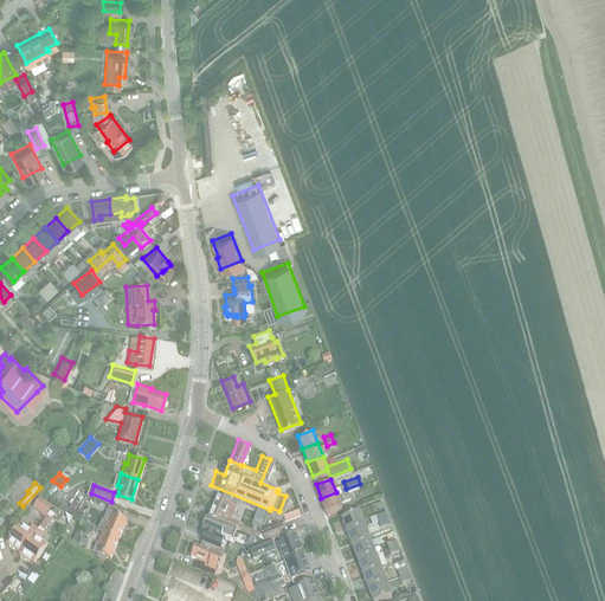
[(341,505),(339,499),(343,498),(340,490),(336,492),(321,498),(326,511),(341,505)]
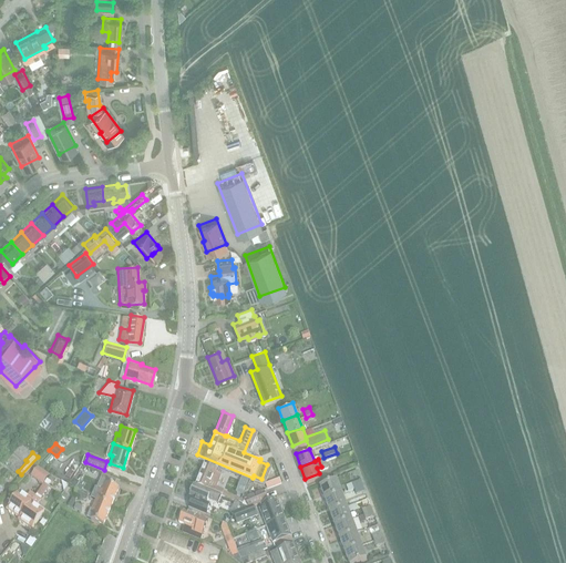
[(204,460),(195,481),(219,491),(220,491),(223,487),(214,483),(222,468),(204,460)]
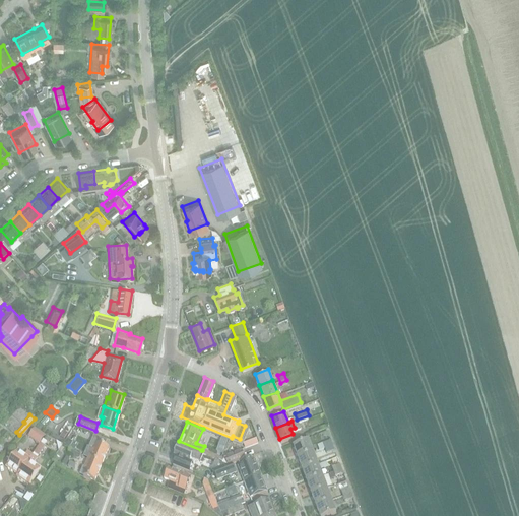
[(44,433),(40,430),(34,438),(38,441),(33,449),(37,452),(44,443),(39,440),(44,433)]
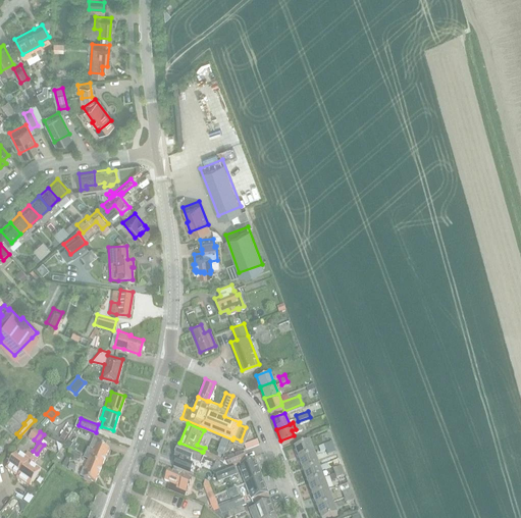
[(294,444),(298,456),(314,450),(309,437),(294,444)]
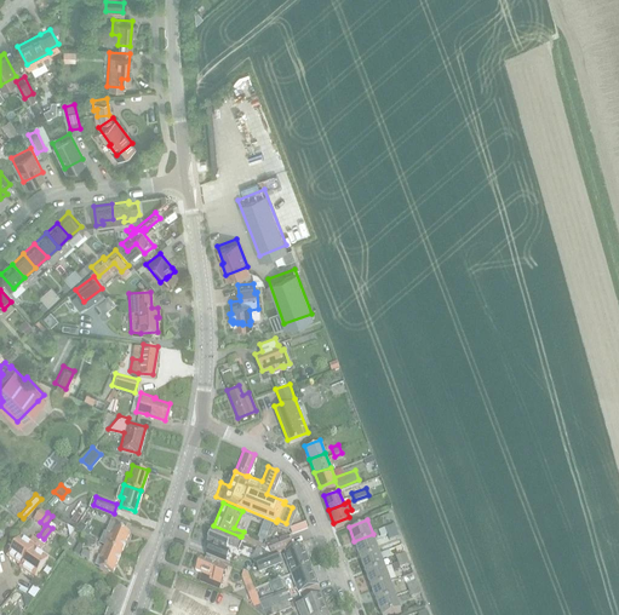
[(388,536),(397,532),(393,521),(383,524),(388,536)]
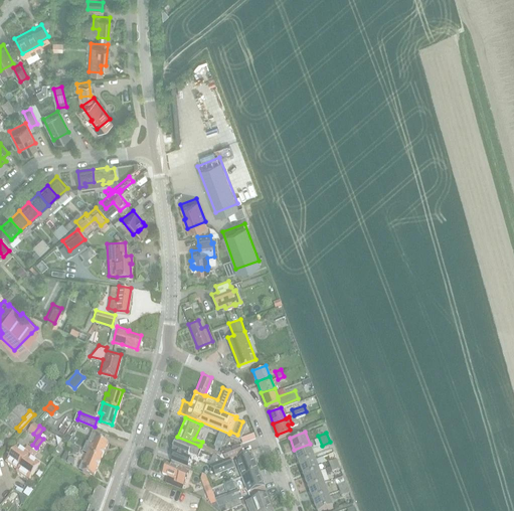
[(86,451),(100,456),(107,440),(95,435),(92,442),(90,442),(86,451)]
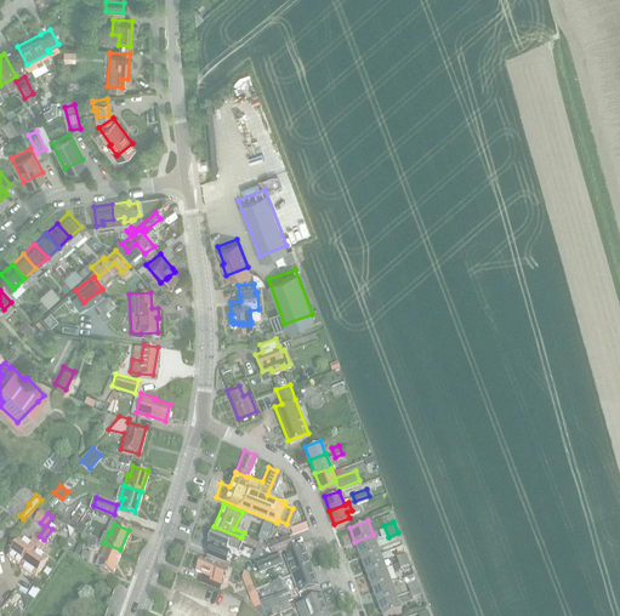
[(208,535),(206,540),(210,541),(225,547),(226,546),(228,540),(238,543),(240,537),(214,526),(211,526),(210,529),(209,529),(206,532),(208,535)]
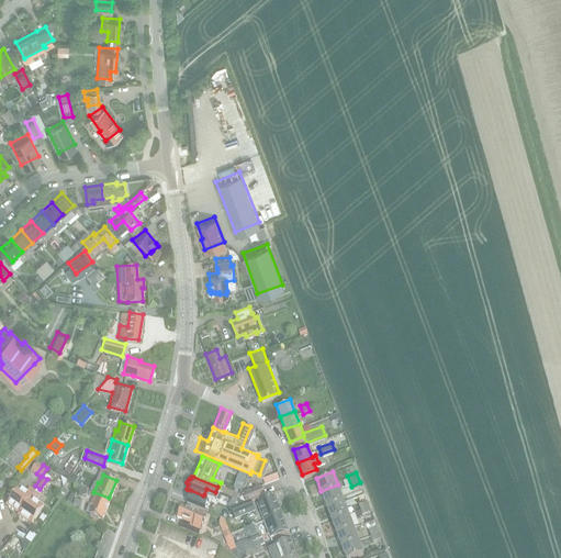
[(30,494),(34,488),(33,488),(27,484),(25,489),(18,483),(4,501),(6,502),(18,510),(17,512),(30,494)]
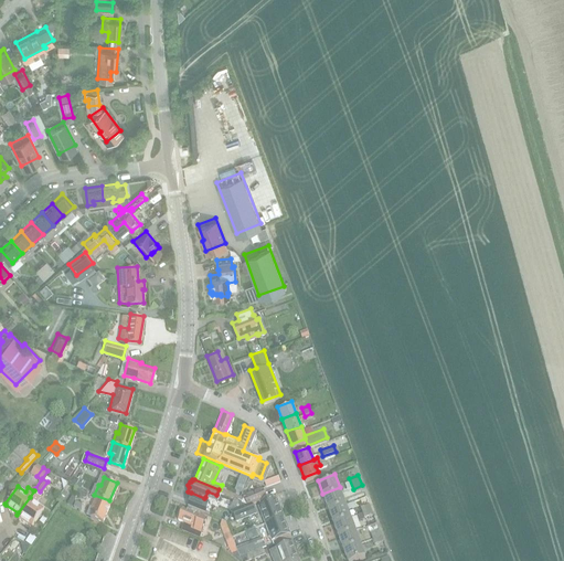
[(242,495),(240,500),(245,503),(251,500),(252,500),(265,495),(262,487),(242,495)]
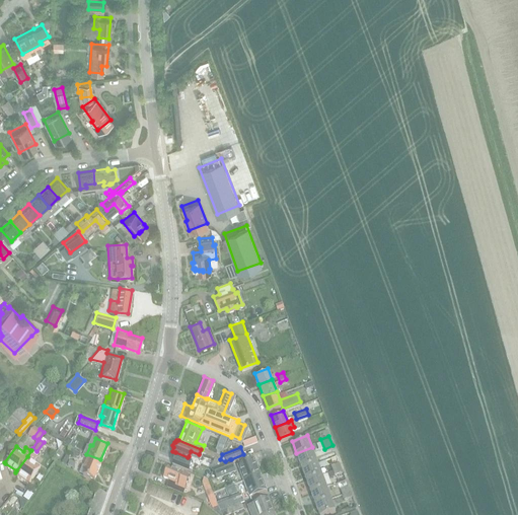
[(301,464),(316,459),(312,447),(296,453),(301,464)]
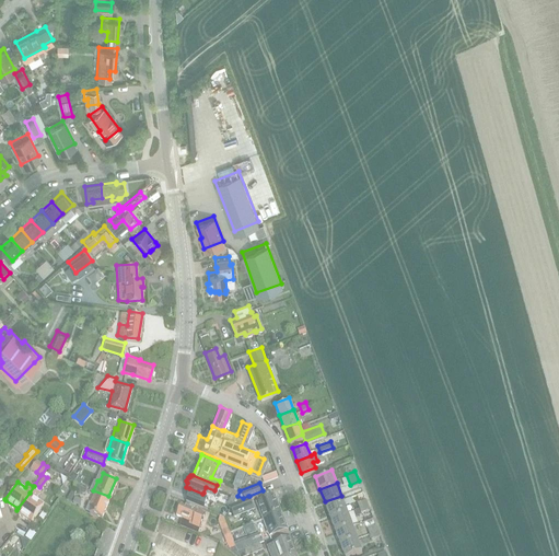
[(189,488),(185,498),(201,505),(206,494),(204,493),(202,494),(189,488)]
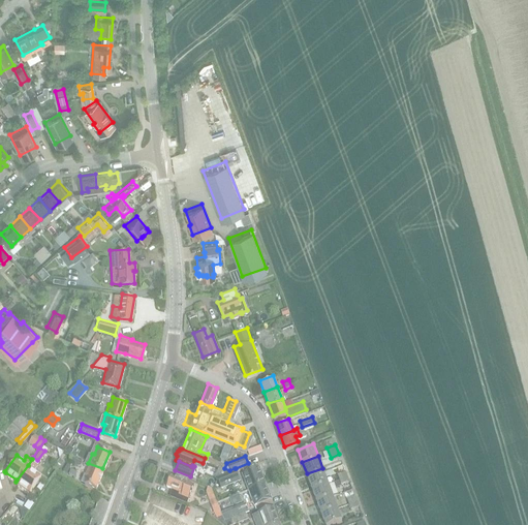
[(243,470),(241,471),(247,487),(264,480),(258,465),(256,465),(254,461),(248,463),(242,466),(243,470)]
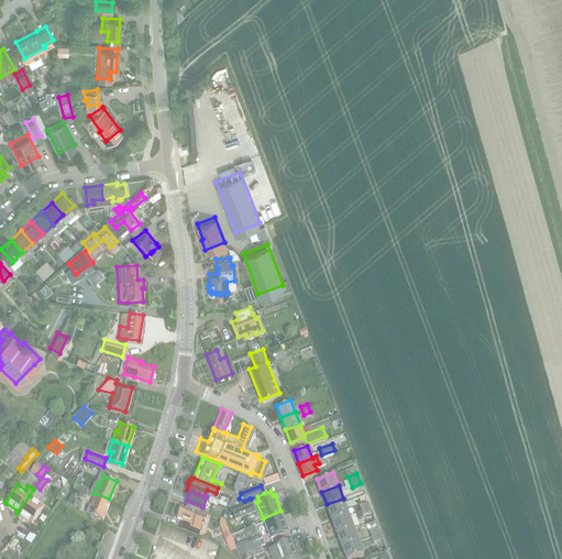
[(101,516),(109,499),(94,493),(90,503),(91,504),(88,511),(101,516)]
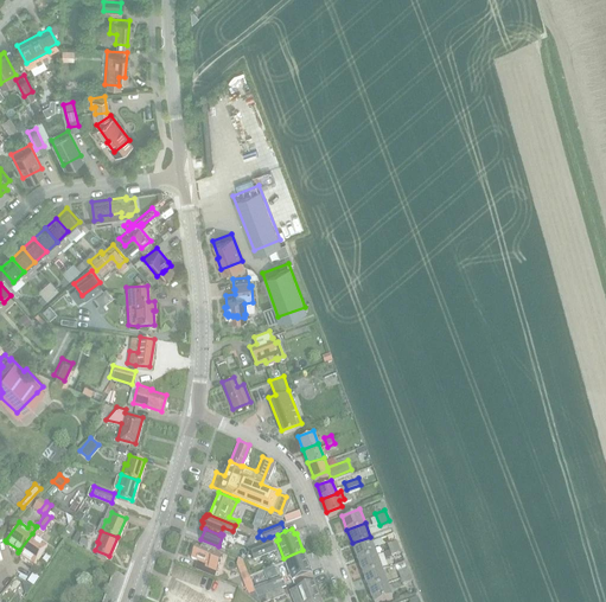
[(32,533),(18,552),(32,562),(45,543),(32,533)]
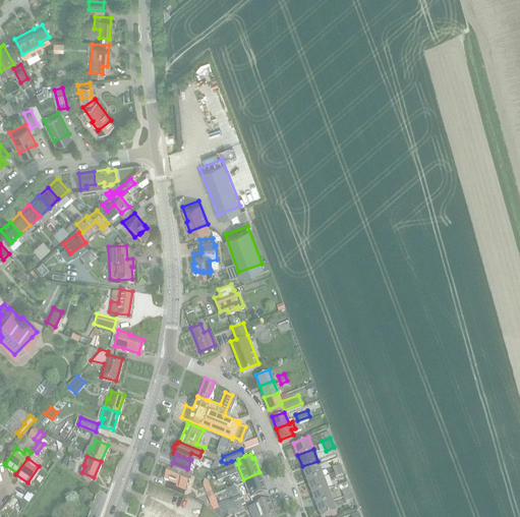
[(226,463),(213,468),(216,476),(235,469),(232,461),(231,461),(226,463)]
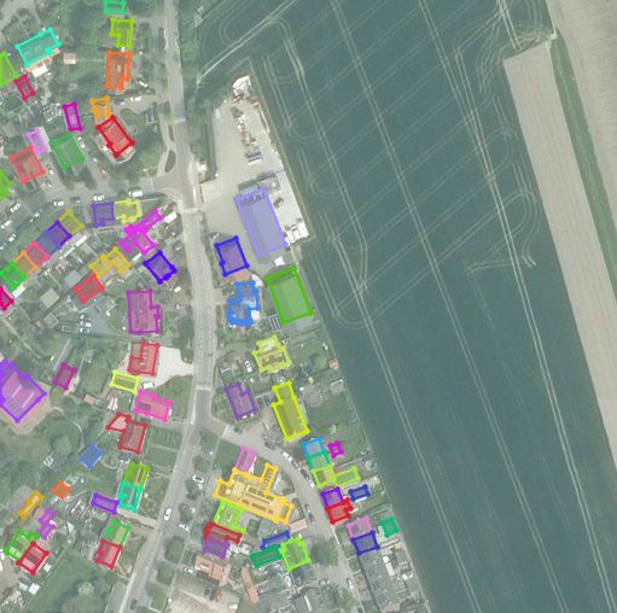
[(359,553),(364,567),(383,561),(377,547),(359,553)]
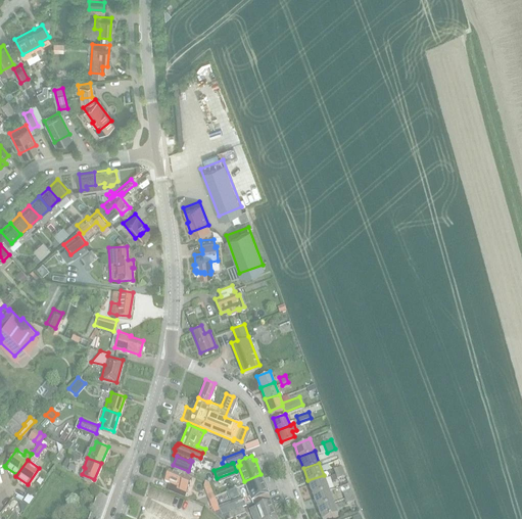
[(336,476),(344,473),(340,463),(332,466),(336,476)]
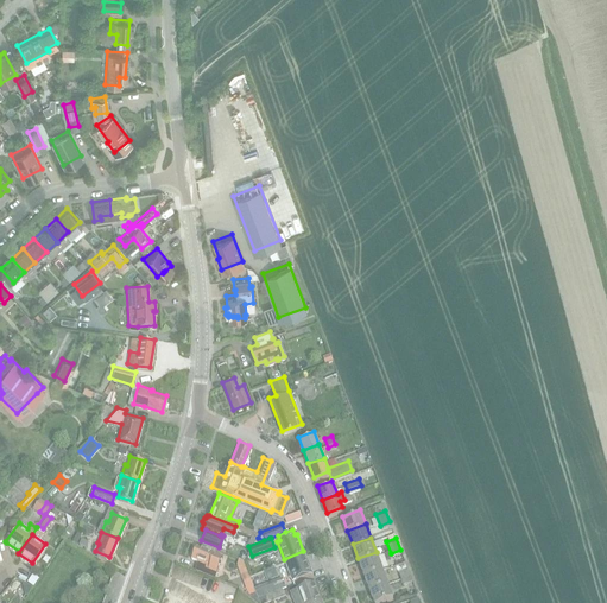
[(190,554),(197,558),(194,566),(213,575),(221,553),(213,551),(214,550),(213,550),(196,543),(190,554)]
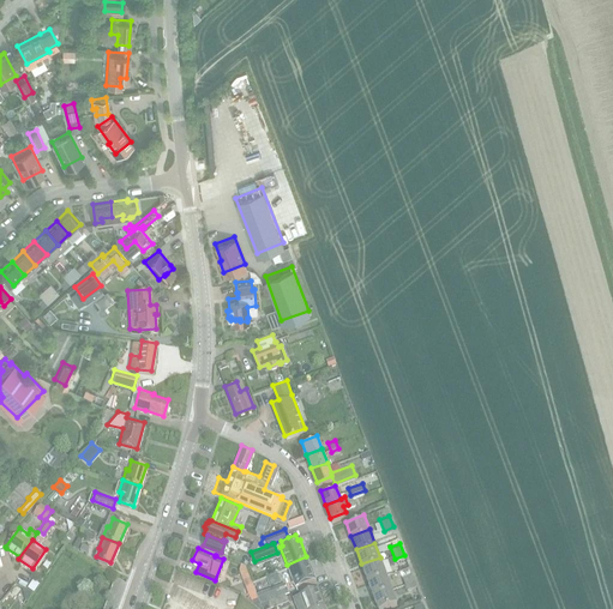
[(287,565),(294,583),(313,576),(306,556),(287,565)]
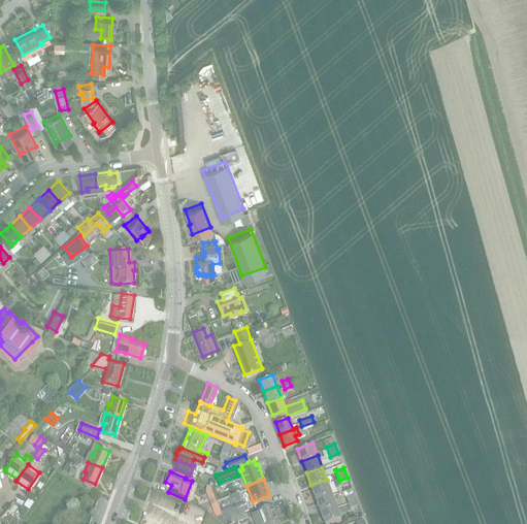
[(327,480),(310,485),(316,497),(331,492),(327,480)]
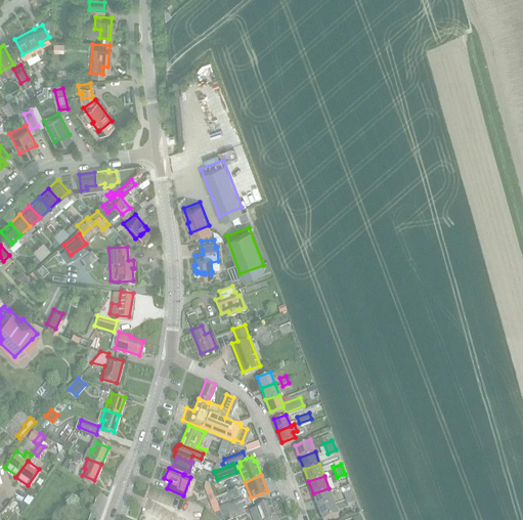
[(313,493),(317,506),(334,500),(329,488),(313,493)]
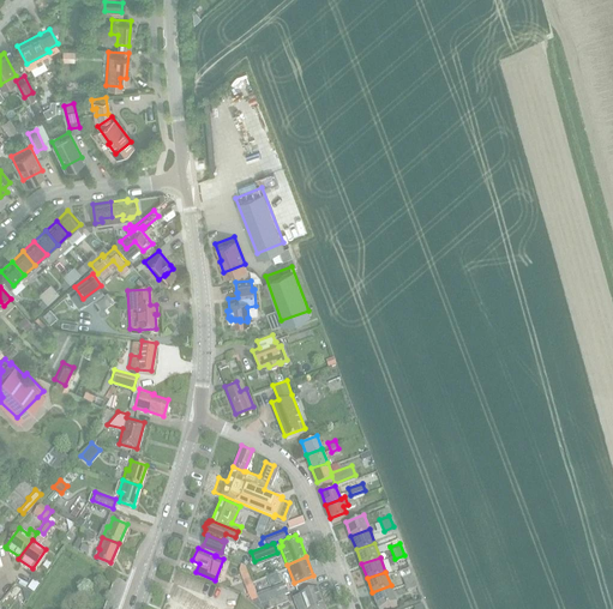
[(406,588),(415,584),(410,572),(401,576),(406,588)]
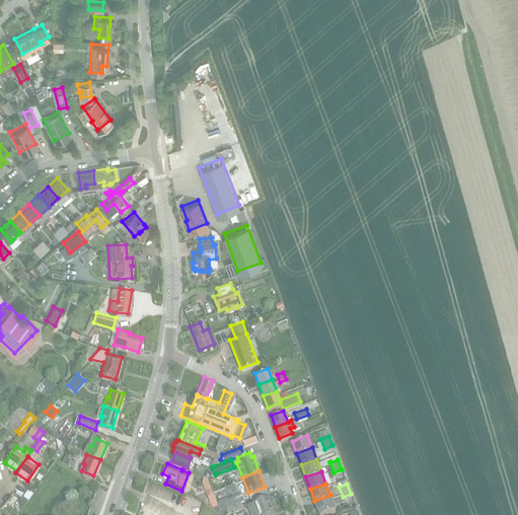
[(223,507),(240,500),(243,499),(240,492),(220,500),(217,501),(219,508),(223,507)]
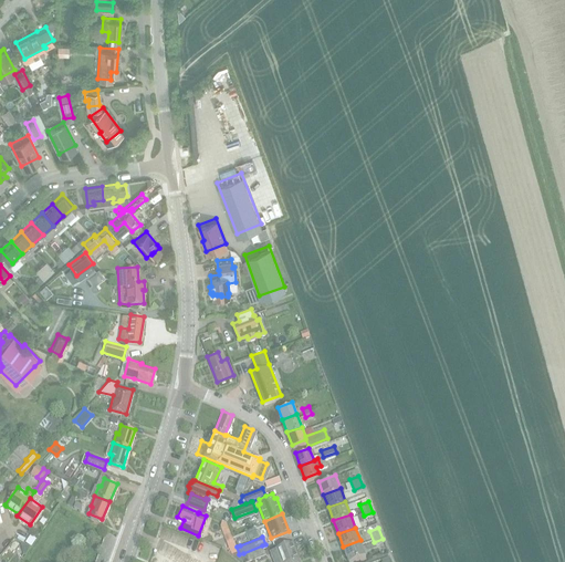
[(280,561),(282,561),(299,555),(292,539),(274,545),(280,561)]
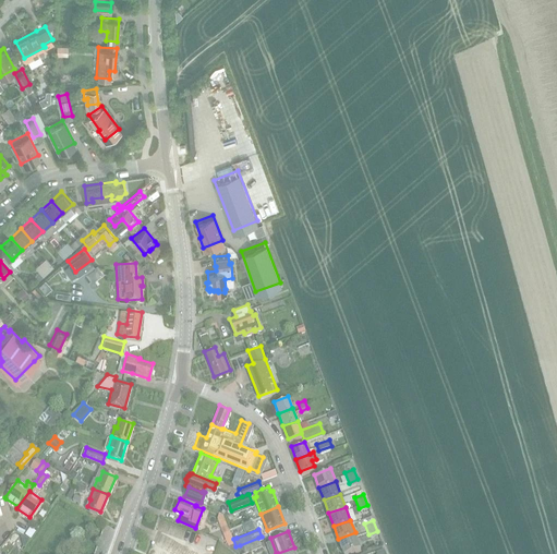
[(355,532),(338,539),(343,552),(360,546),(355,532)]
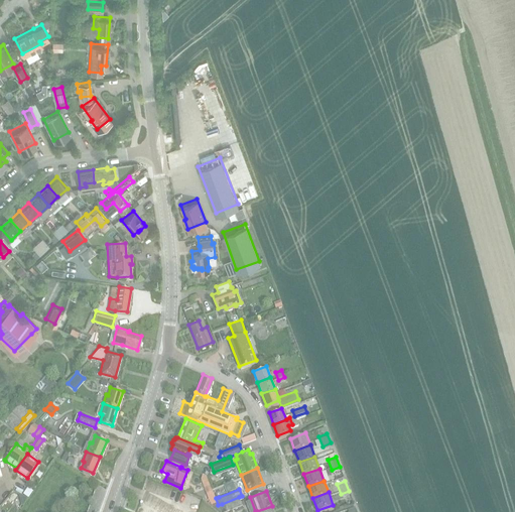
[(224,510),(230,507),(241,503),(239,497),(222,504),(224,510)]
